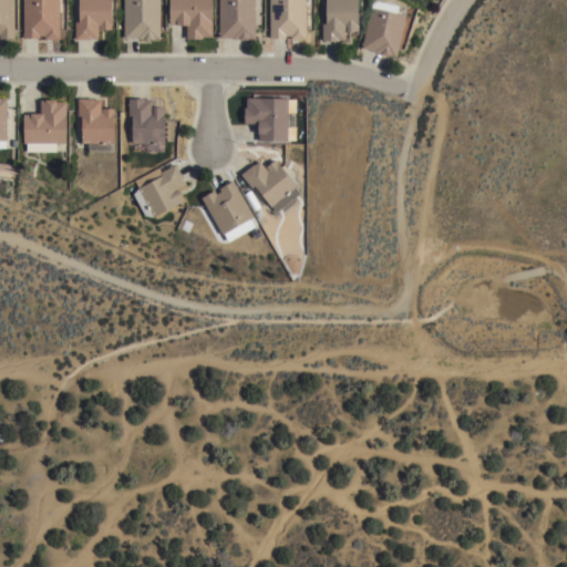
[(0,0),(13,0),(14,40),(0,40),(0,0)]
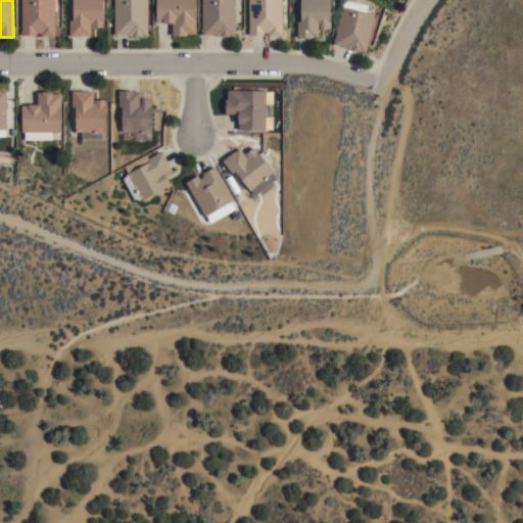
[(21,0),(54,0),(54,38),(41,38),(41,34),(36,34),(36,36),(21,36),(21,0)]
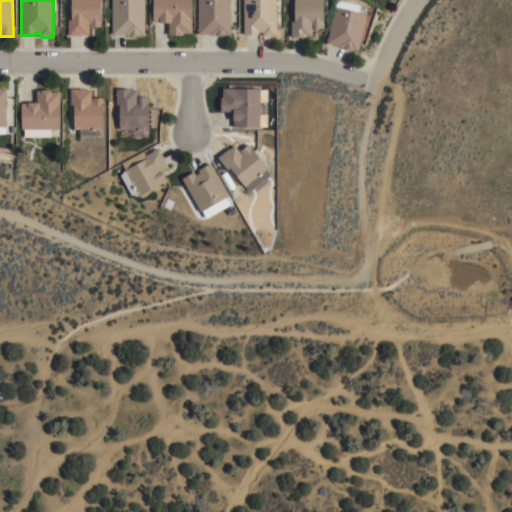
[(100,0),(100,28),(88,28),(88,36),(67,36),(67,21),(71,21),(71,0),(100,0)]
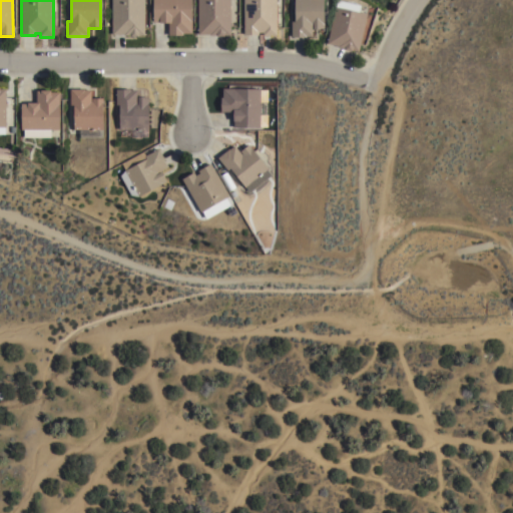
[(144,0),(144,37),(137,37),(137,38),(130,38),(130,36),(123,36),(123,35),(111,35),(111,0),(144,0)]
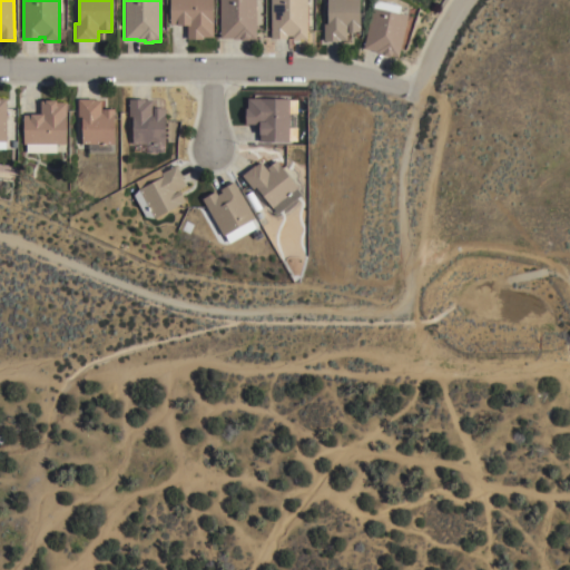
[(213,0),(213,38),(203,38),(203,40),(187,40),(187,27),(177,27),(177,26),(170,26),(170,0),(213,0)]
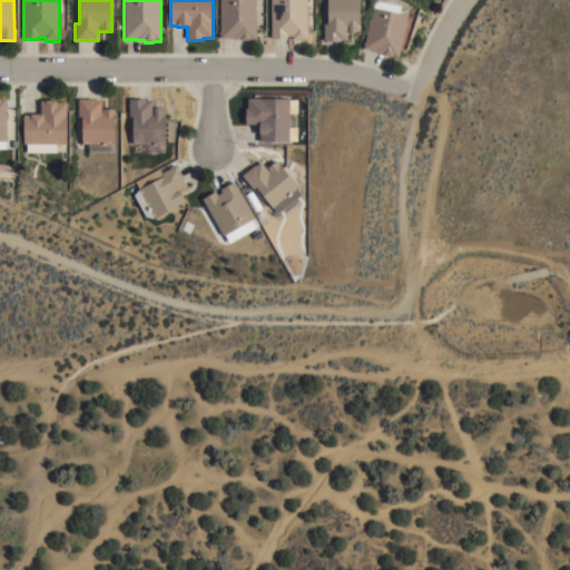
[(220,0),(256,0),(256,40),(249,40),(249,41),(241,41),(241,40),(233,40),(233,39),(220,39),(220,0)]
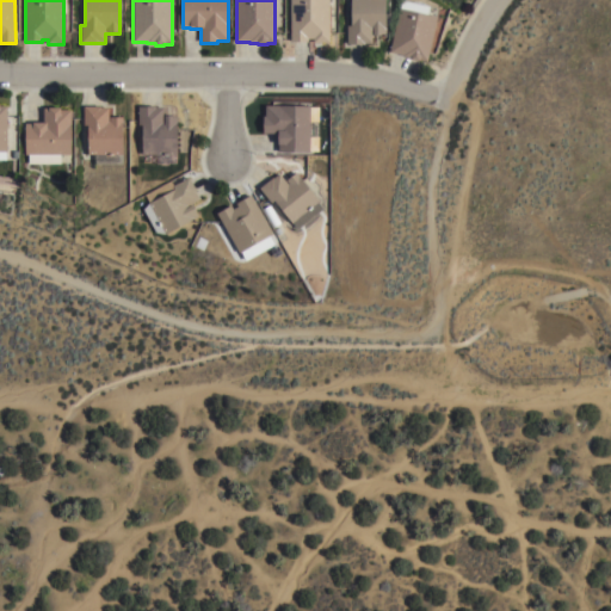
[(289,0),(328,0),(328,43),(313,43),(313,39),(307,39),(307,42),(290,42),(289,0)]
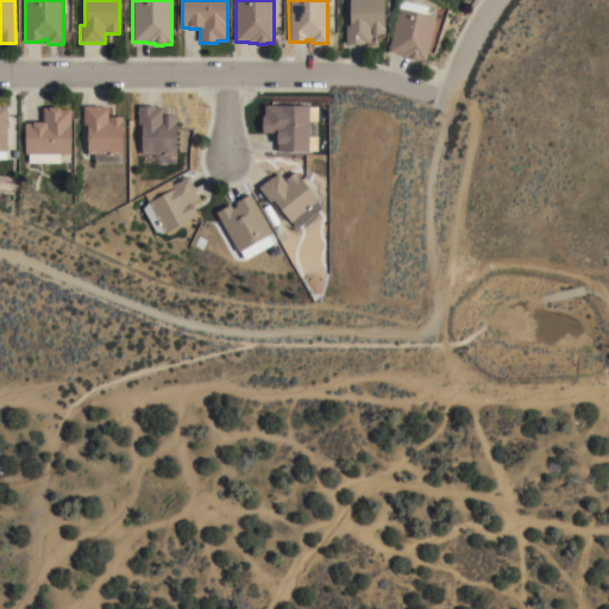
[(383,0),(384,35),(380,35),(380,36),(370,37),(370,44),(345,45),(345,25),(349,24),(349,0),(383,0)]
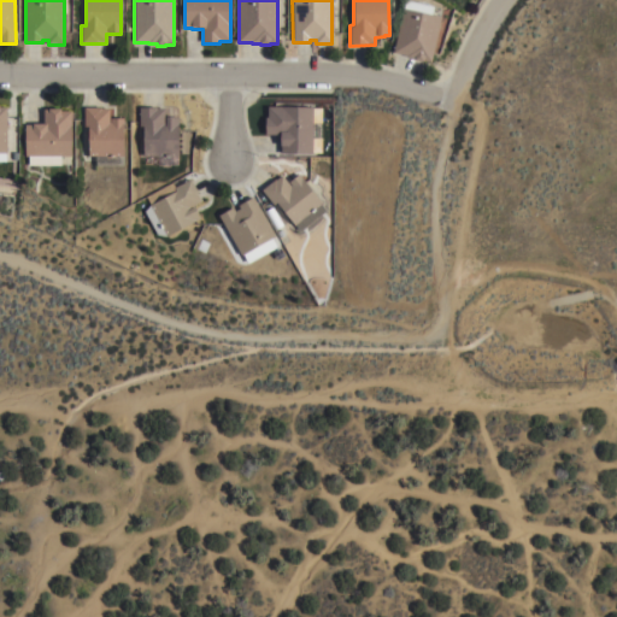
[(423,62),(423,63),(415,60),(415,59),(406,58),(406,57),(393,53),(403,9),(404,10),(405,1),(434,7),(432,16),(441,18),(430,63),(423,62)]
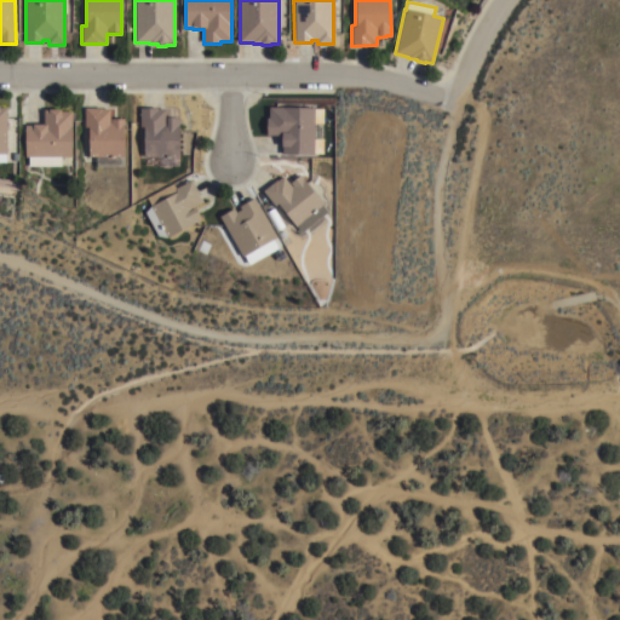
[(281,155),(281,149),(281,137),(265,136),(267,119),(268,119),(268,108),(314,109),(313,155),(281,155)]
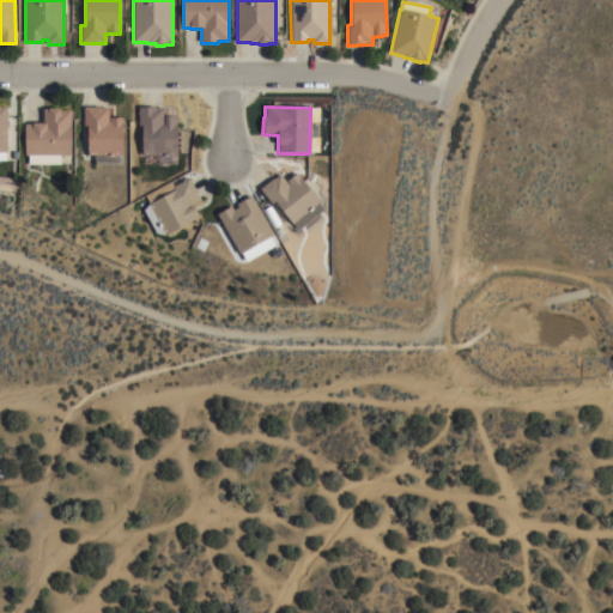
[(122,157),(121,157),(121,165),(95,165),(95,157),(87,157),(87,127),(84,127),(84,108),(101,108),(101,109),(108,109),(109,119),(122,119),(122,157)]
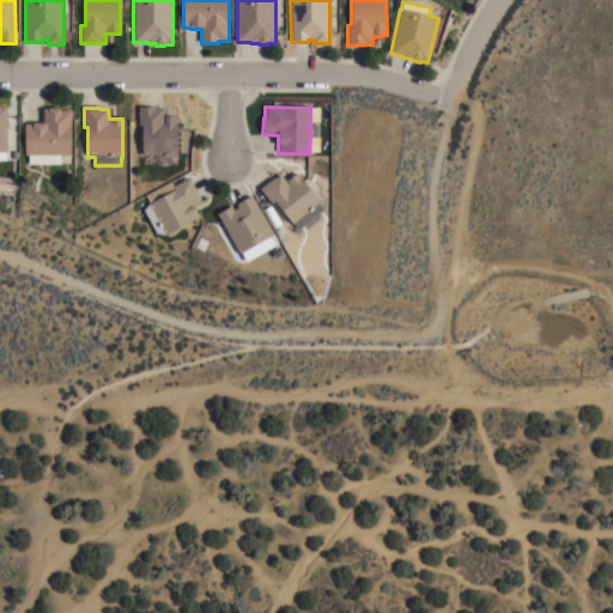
[(143,126),(138,126),(138,108),(156,108),(156,109),(163,109),(163,123),(165,123),(165,117),(173,117),(173,119),(177,119),(177,157),(143,157),(143,126)]
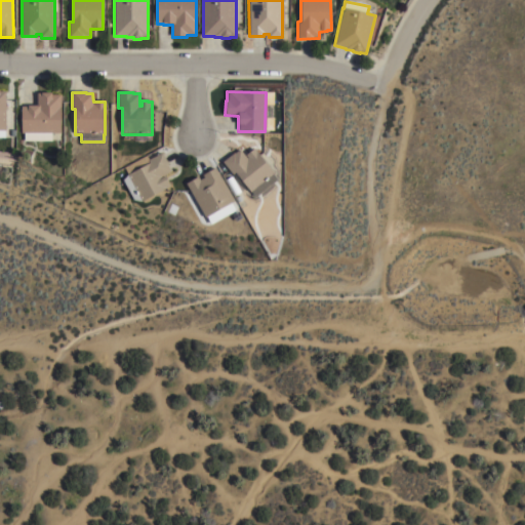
[(22,107),(37,107),(37,93),(51,93),(51,95),(61,95),(61,134),(51,134),(51,142),(24,142),(24,134),(22,134),(22,107)]
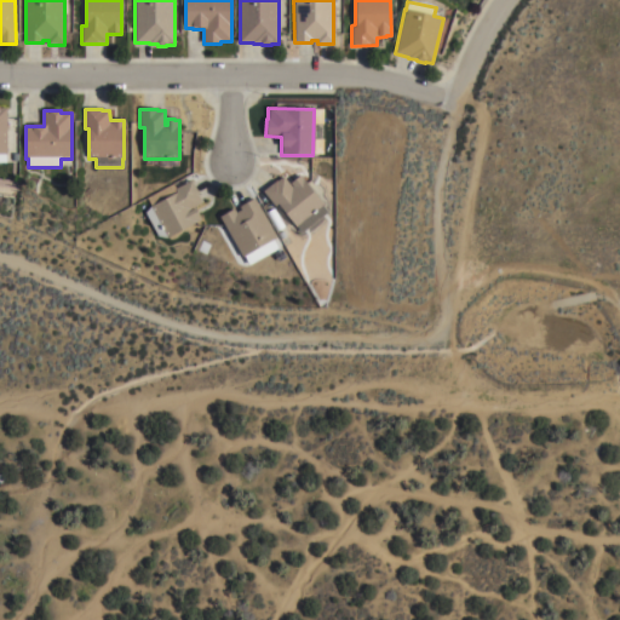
[(274,207),(262,193),(282,177),(288,185),(299,177),(322,206),(321,207),(327,213),(300,234),(296,228),(294,228),(276,205),(274,207)]
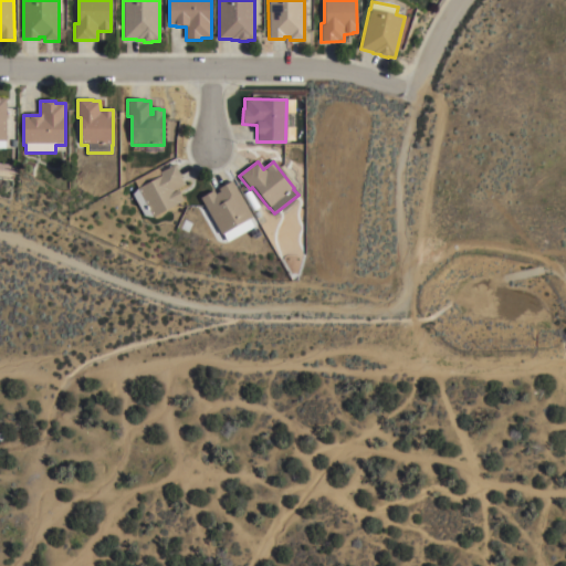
[(161,177),(159,174),(175,165),(185,186),(178,189),(184,201),(153,218),(138,189),(161,177)]
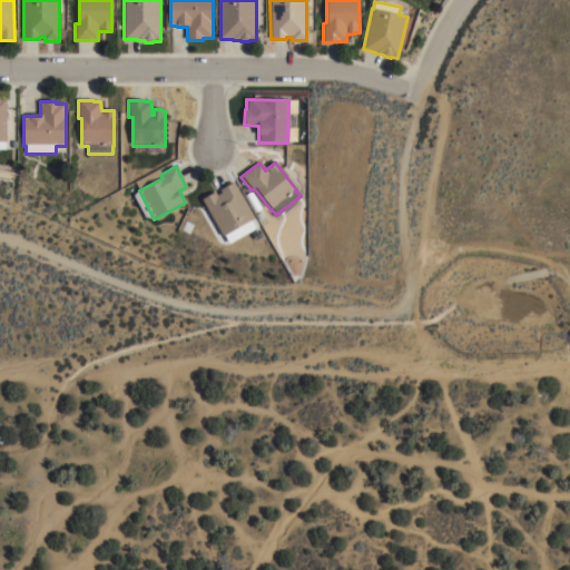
[(253,220),(222,237),(202,200),(214,193),(216,196),(220,194),(218,192),(233,183),(253,220)]
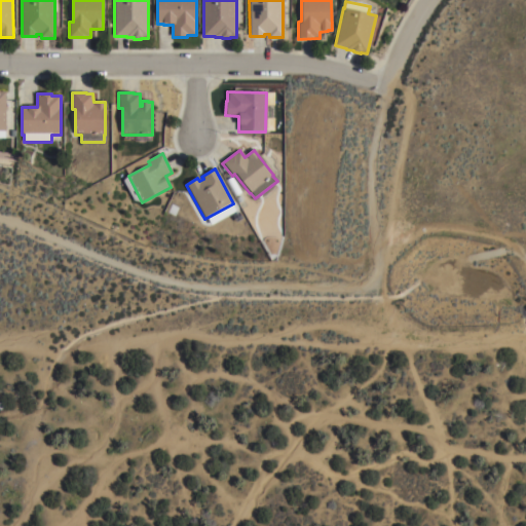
[(205,214),(209,222),(234,212),(231,204),(205,214)]
